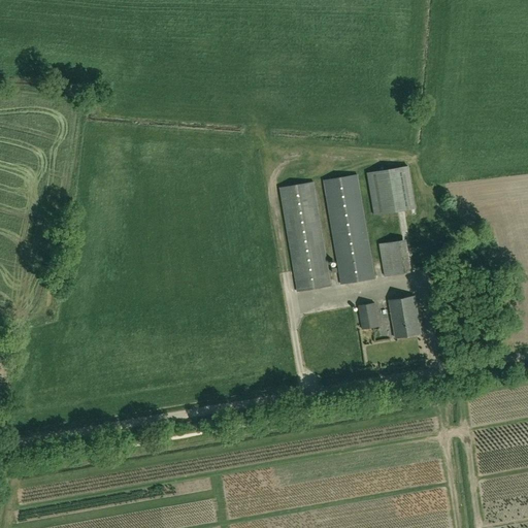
[(408,166),(368,172),(375,215),(416,208),(408,166)]
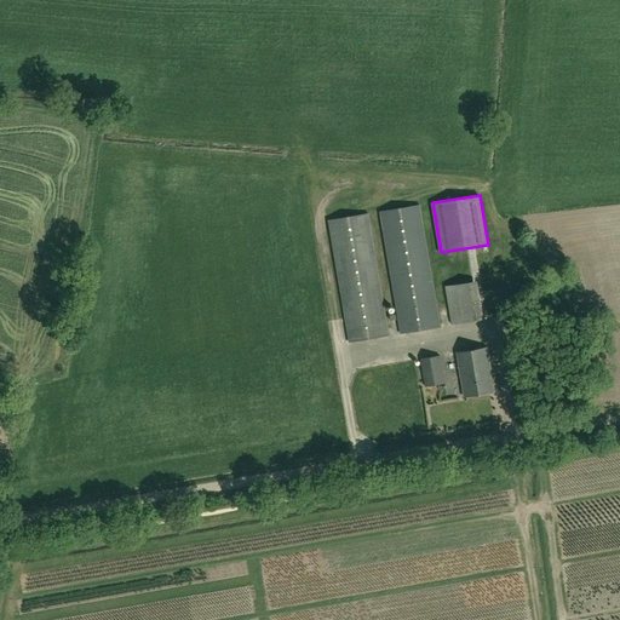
[(401,333),(441,327),(420,205),(380,212),(401,333)]
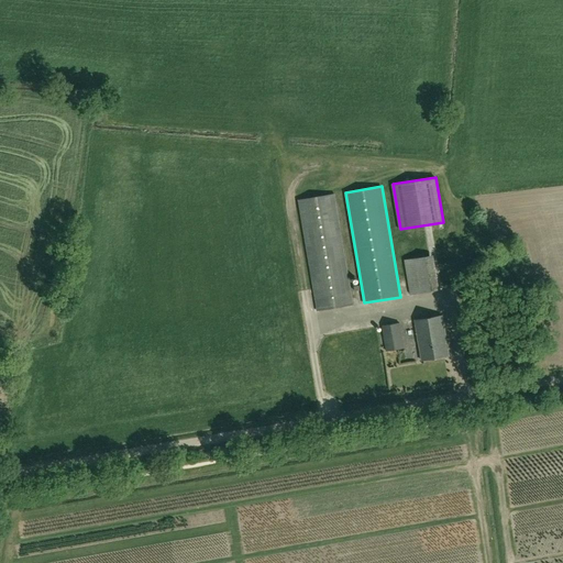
[(317,311),(353,305),(334,195),(298,200),(317,311)]
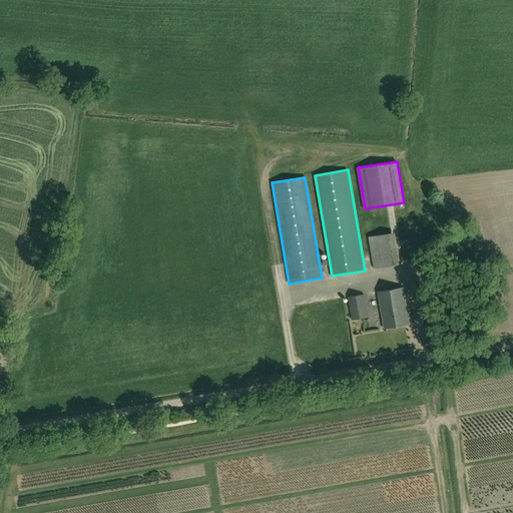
[(374,269),(400,264),(395,231),(368,236),(374,269)]
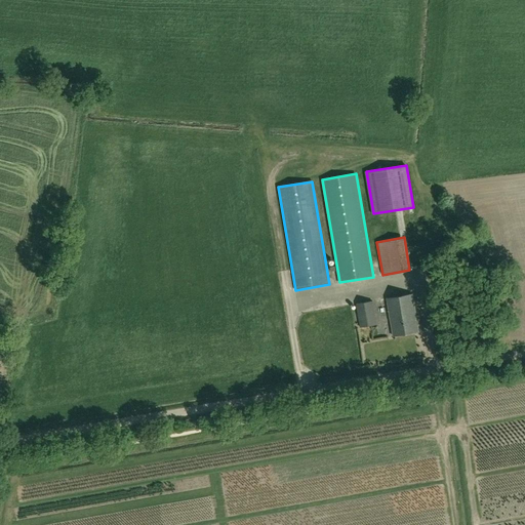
[(417,325),(420,325),(419,316),(416,316),(412,294),(387,298),(394,336),(419,331),(417,325)]
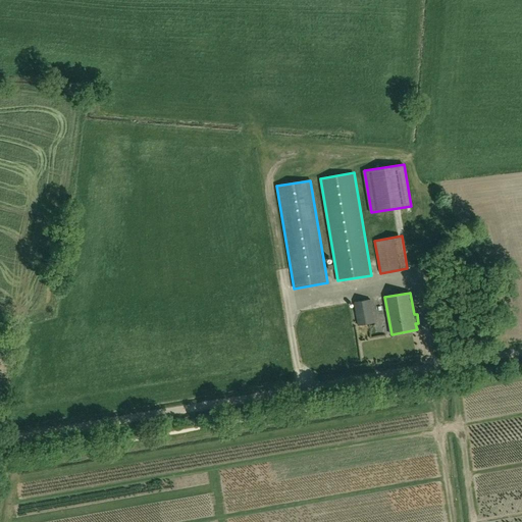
[(358,326),(375,323),(371,299),(354,302),(358,326)]
